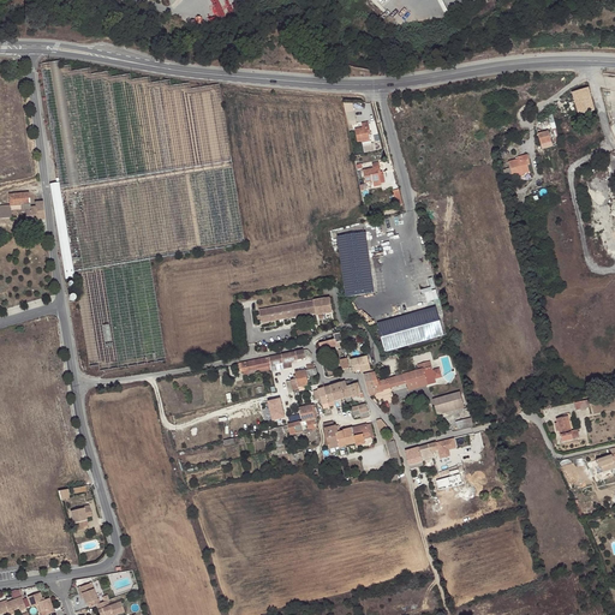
[(215,18),(225,15),(220,1),(210,6),(215,18)]
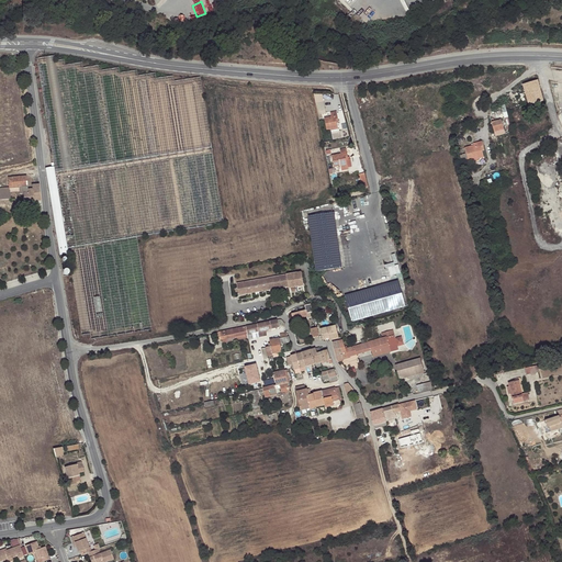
[(543,101),(536,76),(528,78),(528,79),(524,80),(525,85),(523,85),(523,86),(513,89),(509,92),(513,97),(520,92),(525,91),(528,104),(543,101)]
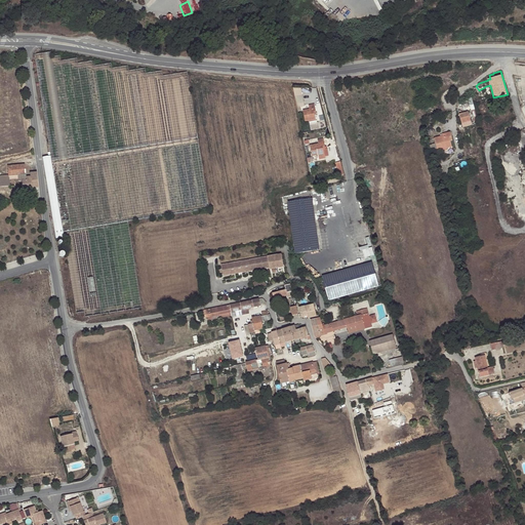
[(314,113),(316,112),(314,105),(309,106),(309,109),(303,111),(305,121),(309,121),(309,124),(316,123),(315,115),(314,113)]
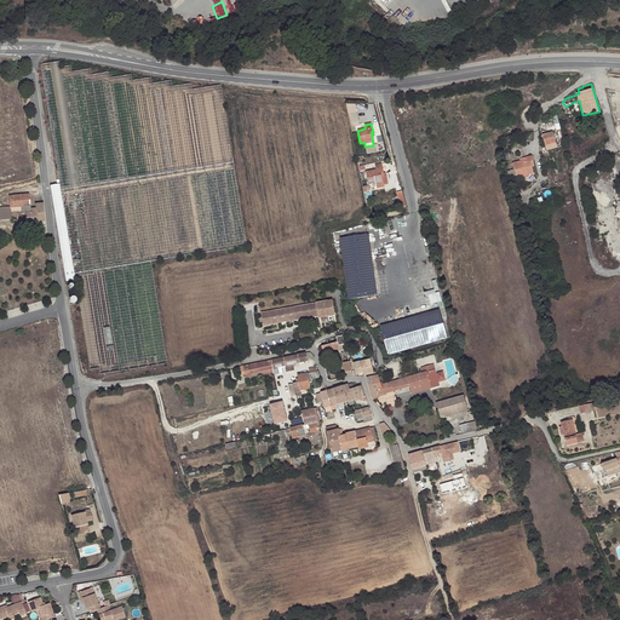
[(556,143),(552,132),(541,135),(545,145),(556,143)]
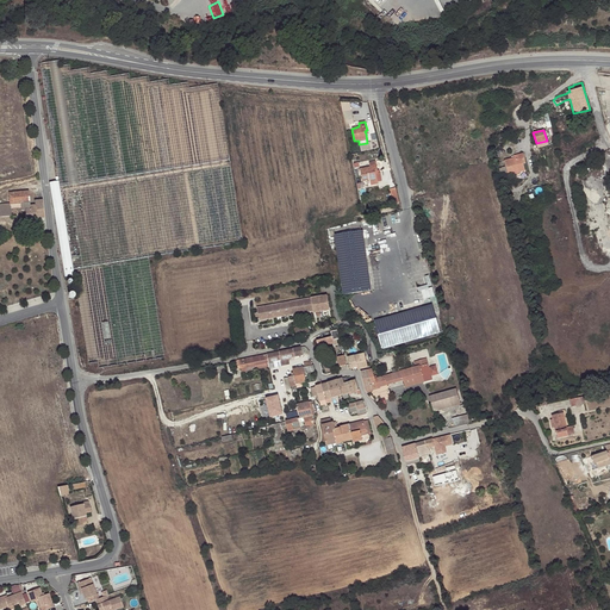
[(518,160),(522,159),(524,159),(523,154),(514,156),(515,159),(504,161),(508,173),(511,172),(517,170),(518,173),(524,170),(523,162),(520,163),(518,160)]
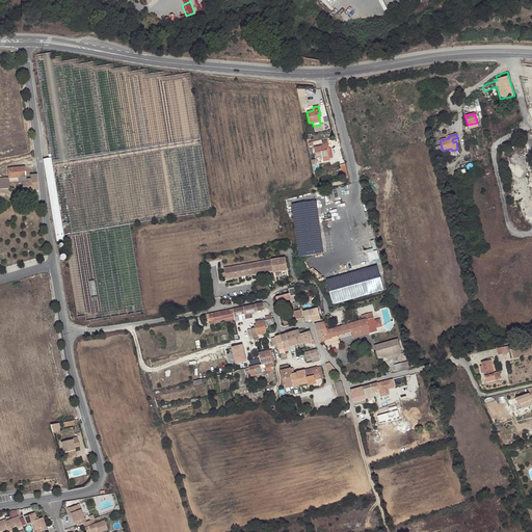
[(329,152),(327,140),(321,141),(322,145),(314,148),(316,159),(322,157),(322,161),(329,160),(327,152),(329,152)]
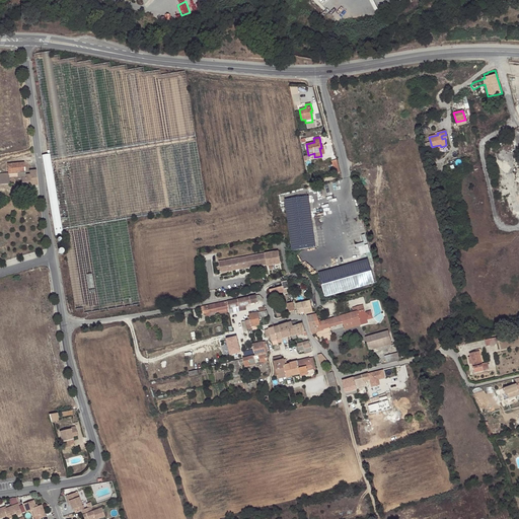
[(432,147),(429,137),(423,139),(426,149),(432,147)]
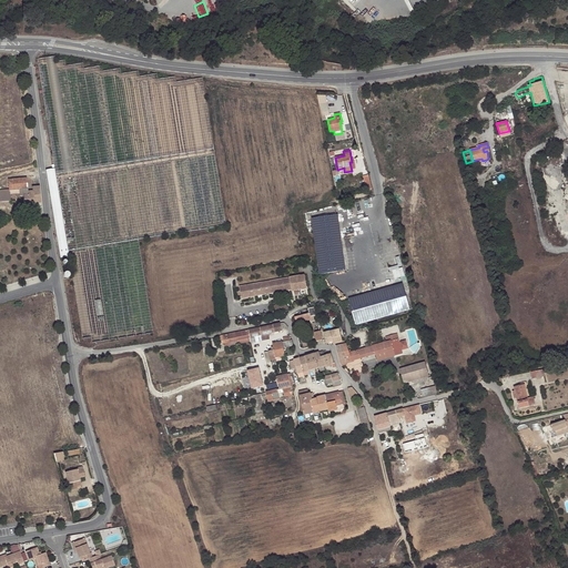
[(28,191),(27,178),(8,180),(9,190),(0,190),(0,201),(11,201),(10,194),(20,193),(20,195),(23,195),(24,204),(34,203),(36,208),(42,208),(40,186),(32,188),(33,191),(28,191)]
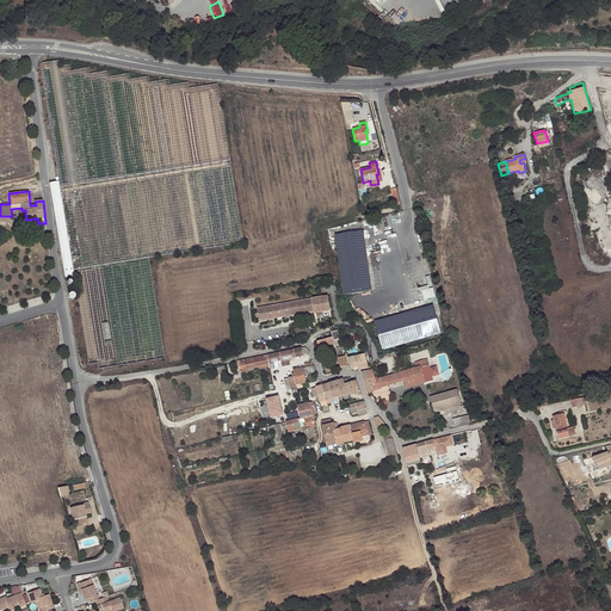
[(371,291),(363,232),(335,235),(344,295),(371,291)]
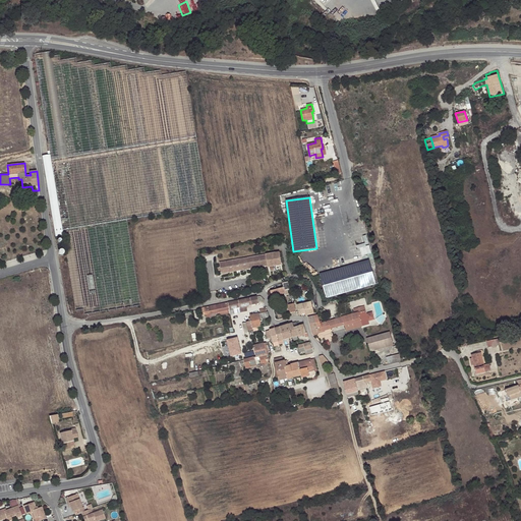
[(281,267),(279,253),(219,265),(221,276),(268,267),(268,269),(281,267)]
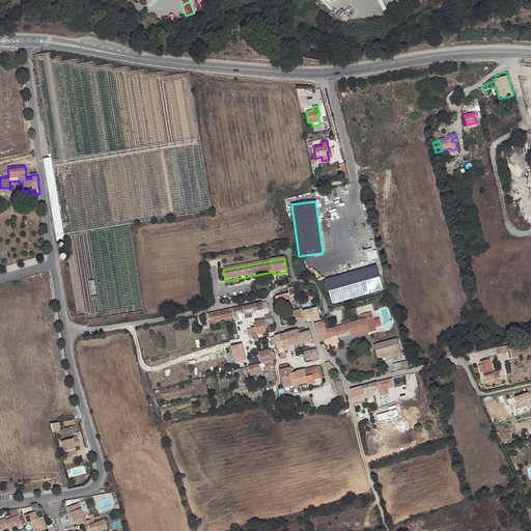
[(383,289),(376,266),(325,280),(332,304),(383,289)]
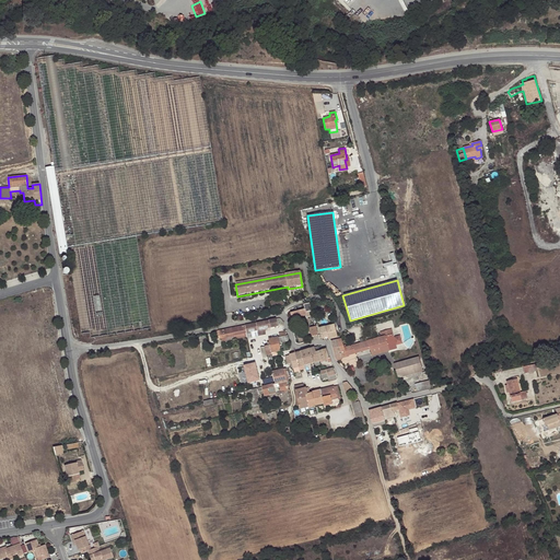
[(269,302),(272,310),(283,305),(280,298),(269,302)]
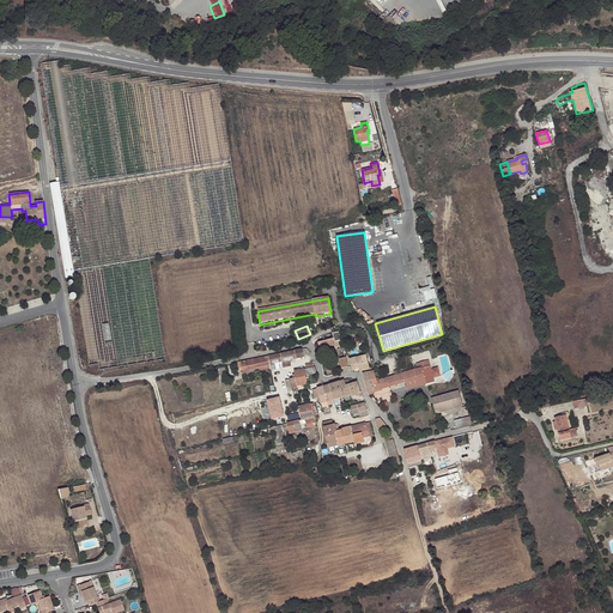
[(339,332),(332,333),(333,338),(317,343),(320,350),(335,345),(337,347),(339,346),(338,341),(341,340),(339,332)]
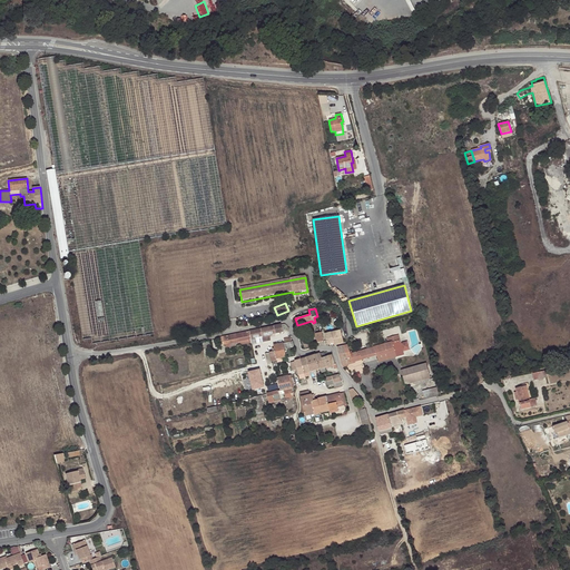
[(262,328),(248,331),(251,338),(262,336),(263,342),(269,341),(268,335),(282,332),(281,325),(274,326),(262,328)]
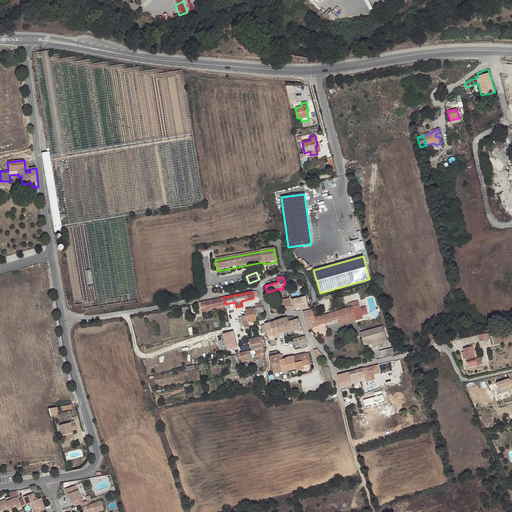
[(223,297),(196,303),(197,310),(202,309),(214,307),(225,304),(223,297)]
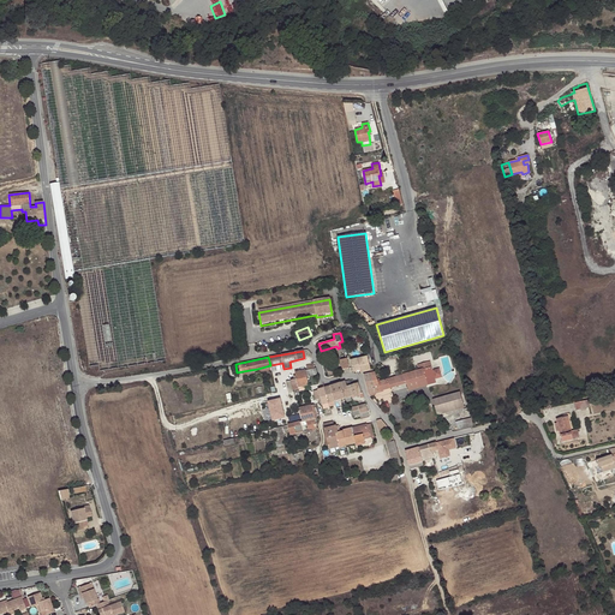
[(351,360),(353,372),(359,370),(360,372),(363,372),(370,370),(368,357),(351,360)]
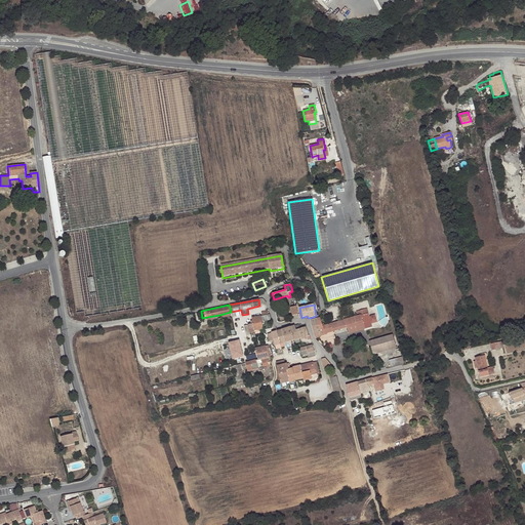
[(268,311),(260,313),(261,316),(260,316),(255,317),(251,318),(252,324),(247,324),(249,332),(249,333),(250,333),(254,332),(254,331),(264,329),(261,322),(271,320),(270,315),(269,315),(268,311)]
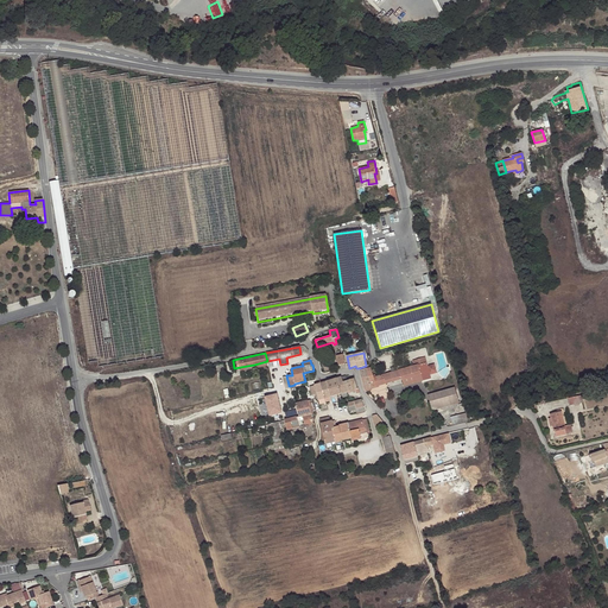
[(415,366),(390,373),(392,382),(401,379),(420,374),(422,381),(431,379),(426,362),(415,366)]
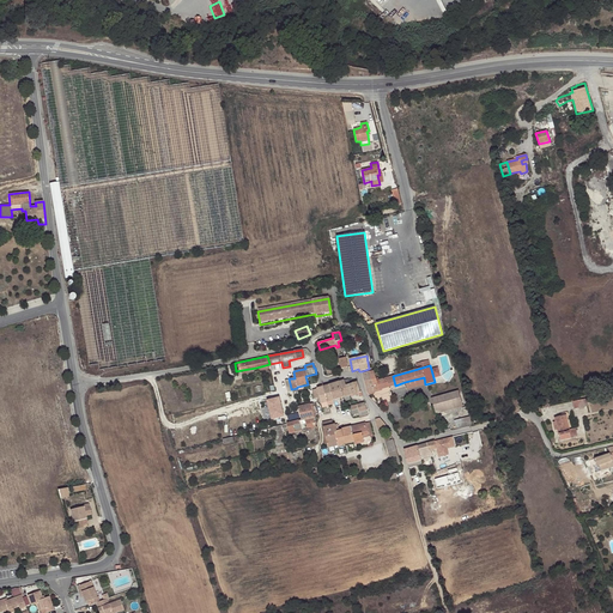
[(374,371),(362,374),(366,393),(368,393),(382,389),(386,388),(382,378),(378,380),(378,377),(376,378),(374,371)]
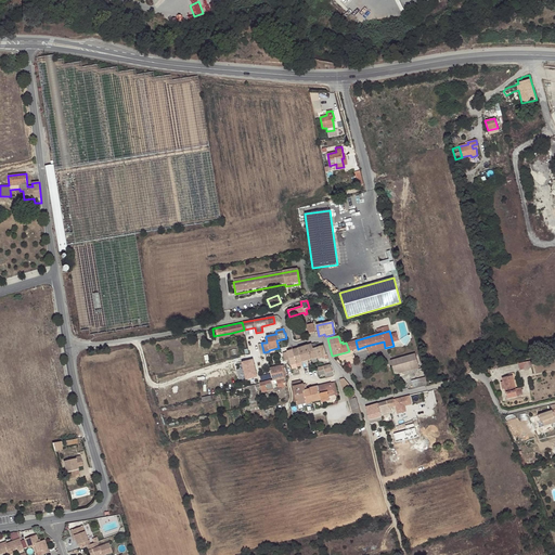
[(384,341),(366,346),(369,352),(385,348),(384,341)]
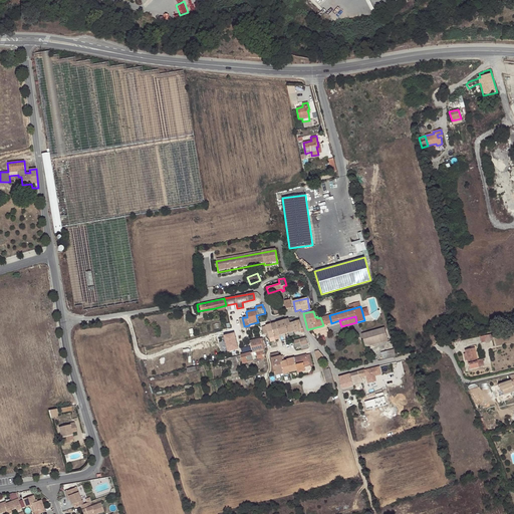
[(285,324),(288,332),(293,331),(290,322),(293,321),(291,318),(284,319),(284,320),(285,324)]
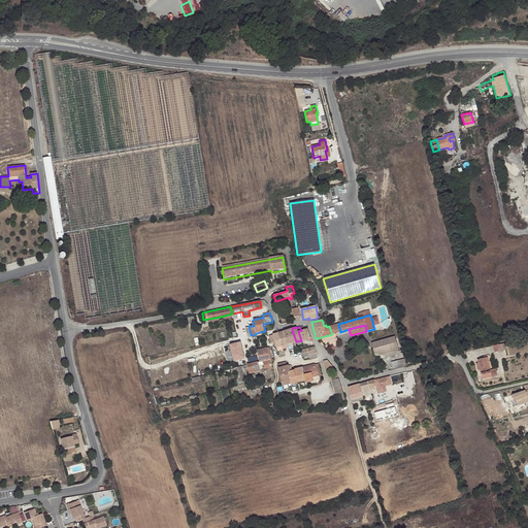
[(308,338),(309,340),(311,340),(311,337),(310,337),(307,329),(307,328),(301,330),(298,331),(301,340),(308,338)]
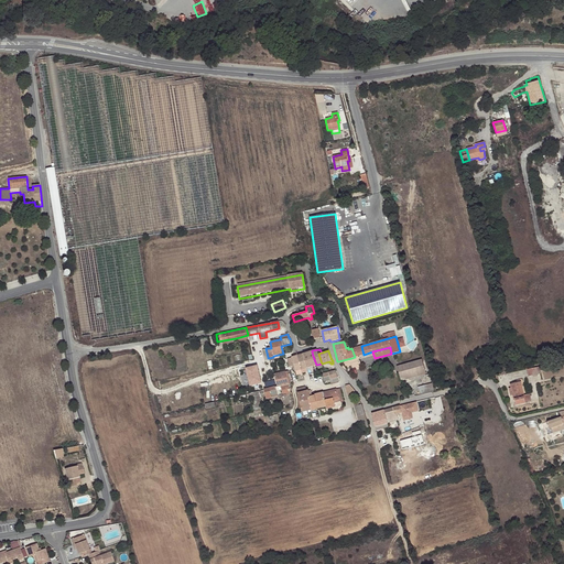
[(306,368),(316,365),(313,356),(311,356),(310,351),(302,355),(304,359),(306,368)]
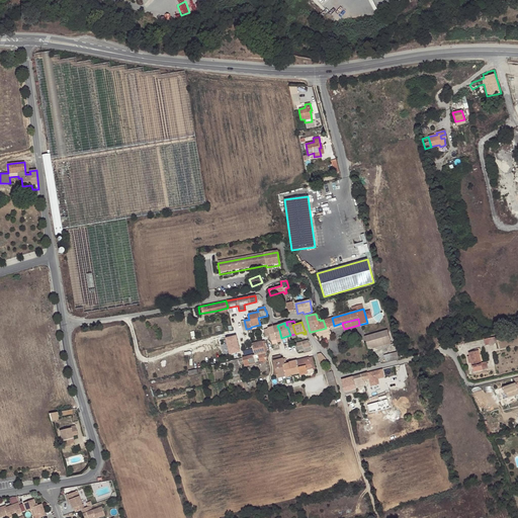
[(271,341),(276,339),(274,332),(279,330),(277,326),(273,327),(267,328),(267,335),(268,340),(270,340),(271,341)]
